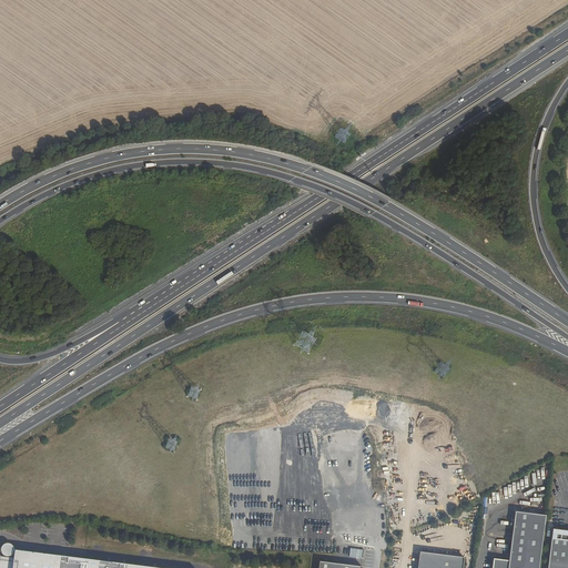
[(557,475),(560,486),(567,484),(564,473),(557,475)]
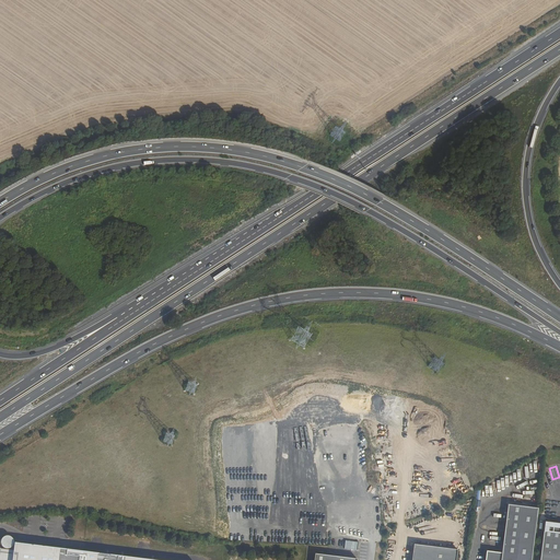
[(454,483),(462,482),(459,471),(452,473),(454,483)]
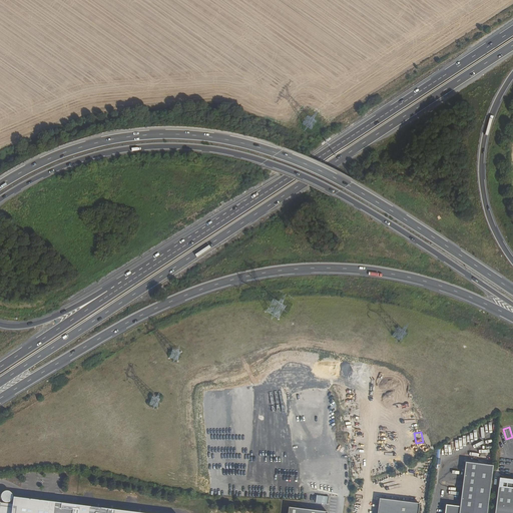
[(486,512),(493,465),(465,462),(460,506),(446,505),(444,512),(486,512)]
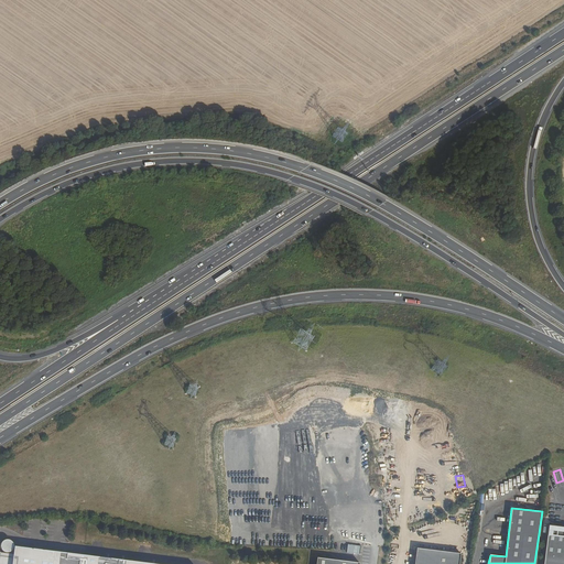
[(563,563),(563,530),(549,528),(543,563),(563,563)]
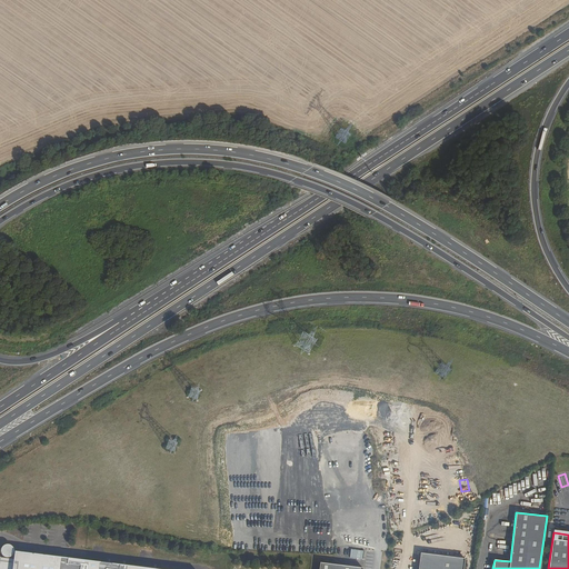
[(7,546),(6,546),(3,547),(3,548),(2,549),(2,550),(1,552),(2,553),(2,555),(3,556),(5,557),(6,558),(8,558),(9,558),(10,557),(11,557),(12,556),(13,553),(13,552),(15,551),(13,550),(13,548),(12,547),(11,546),(10,546),(8,546),(7,546)]
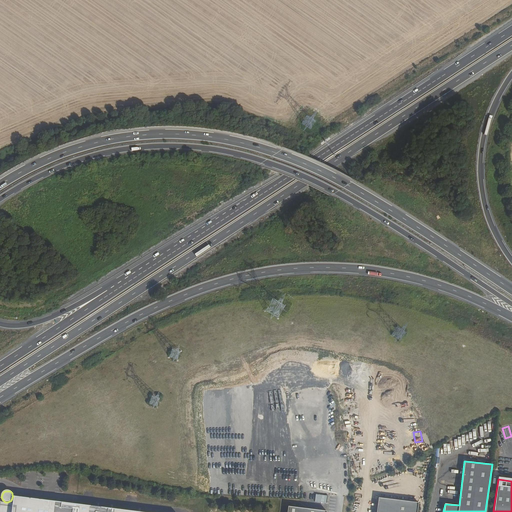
[(315,494),(315,502),(327,503),(328,495),(315,494)]
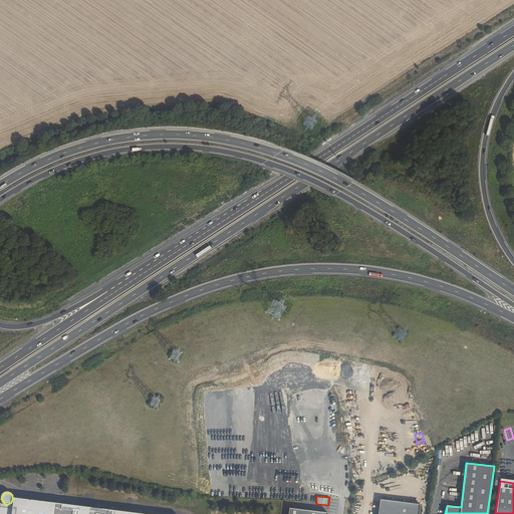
[(13,506),(0,503),(0,513),(154,513),(14,497),(13,506)]
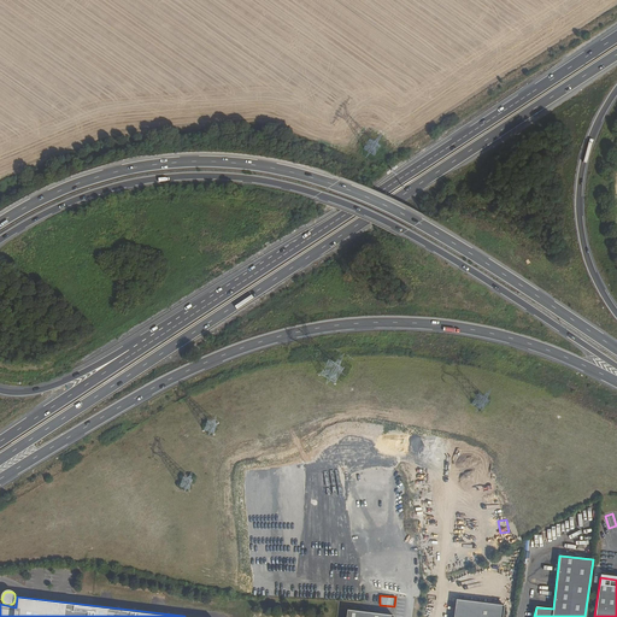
[(503,616),(505,604),(456,598),(453,616),(503,616)]
